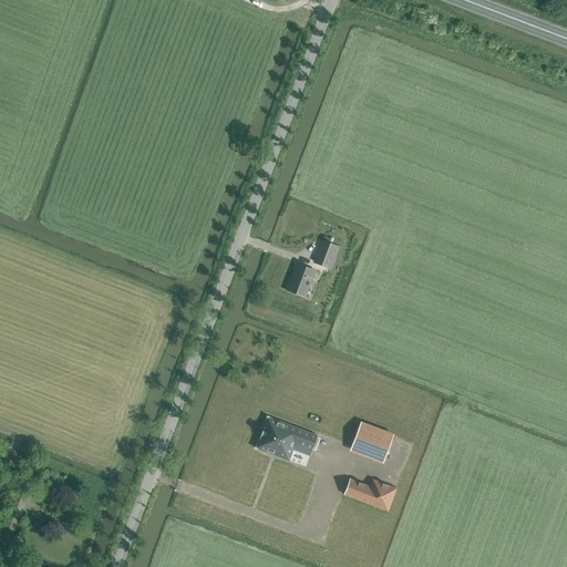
[(332,244),(323,240),(315,263),(332,269),(340,247),(332,244)]
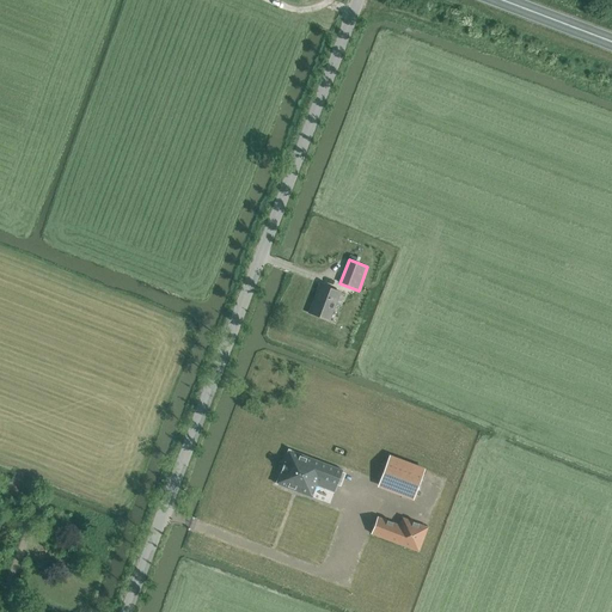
[(340,293),(320,285),(310,313),(329,320),(340,293)]
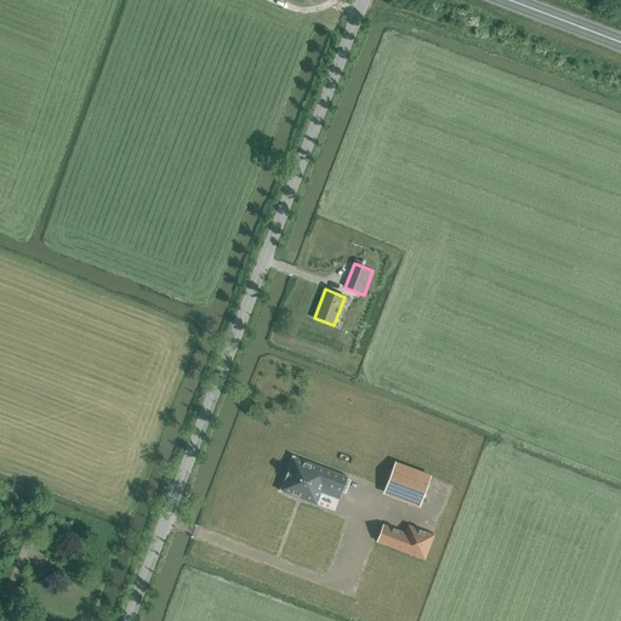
[(317,505),(335,512),(340,500),(347,478),(294,457),(295,457),(294,456),(292,457),(280,490),(280,491),(281,491),(317,505)]
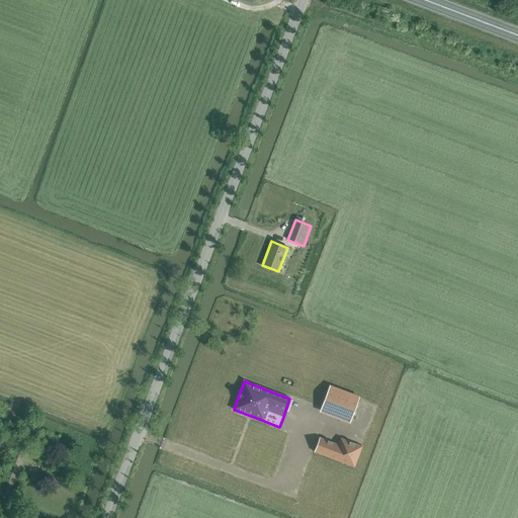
[(321,407),(349,418),(359,393),(331,381),(321,407)]
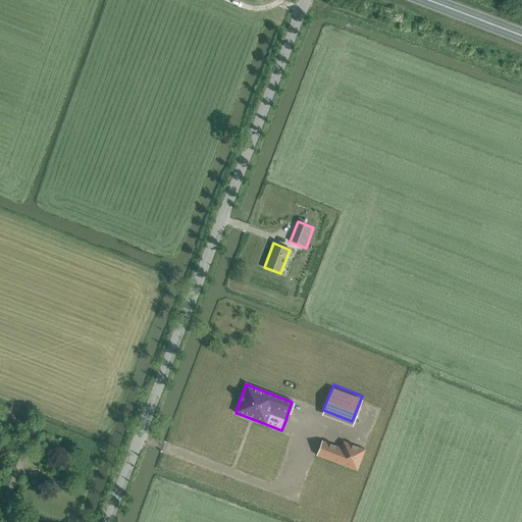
[(316,455),(357,470),(365,450),(344,441),(341,448),(322,440),(316,455)]
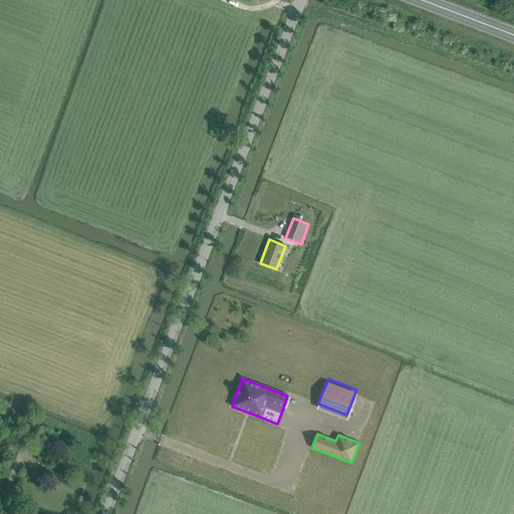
All buildings are outlined.
